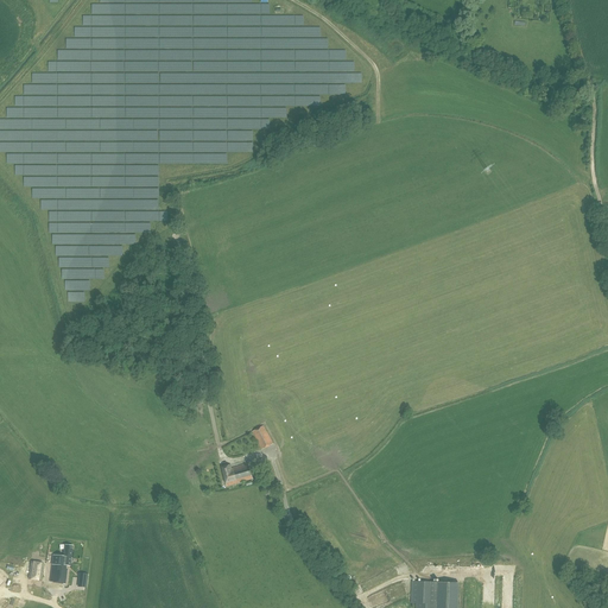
[(261,450),(273,444),(264,425),(252,432),(261,450)]
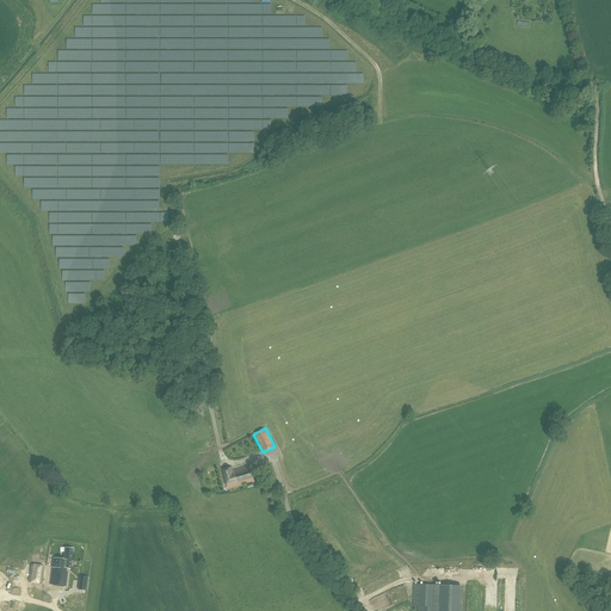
[(228,488),(253,481),(248,466),(233,470),(232,467),(222,469),(228,488)]
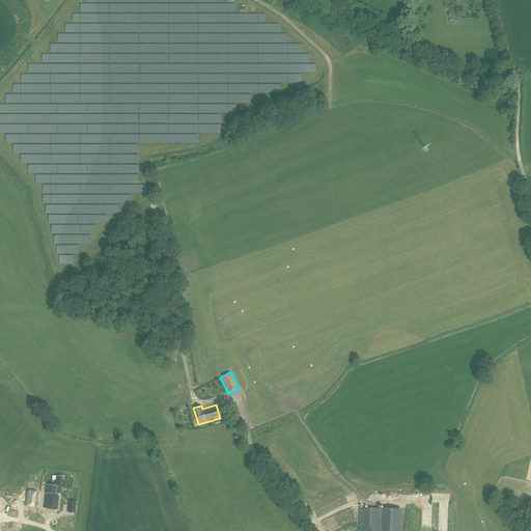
[(45,493),(46,493),(44,508),(57,510),(59,494),(61,495),(63,477),(56,476),(55,485),(46,484),(45,493)]
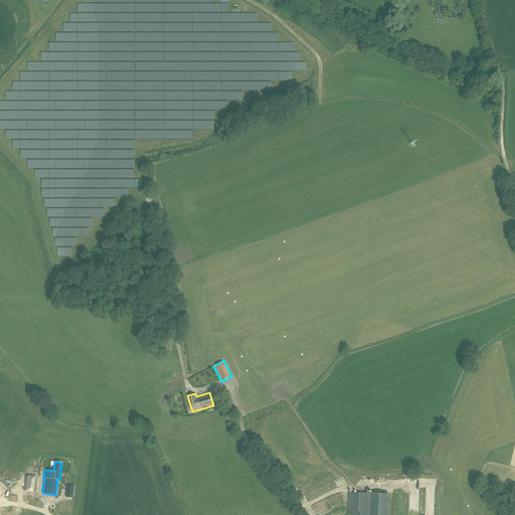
[(35,492),(37,477),(26,476),(23,490),(35,492)]
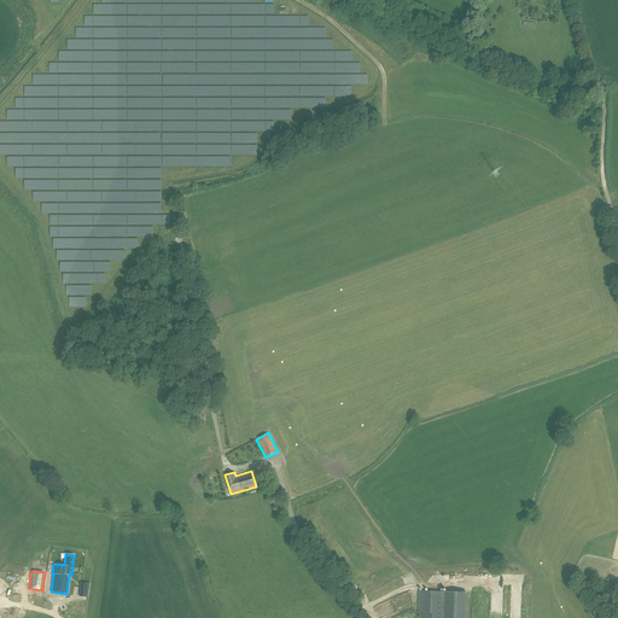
[(423,617),(442,617),(443,592),(419,592),(419,613),(424,613),(423,617)]
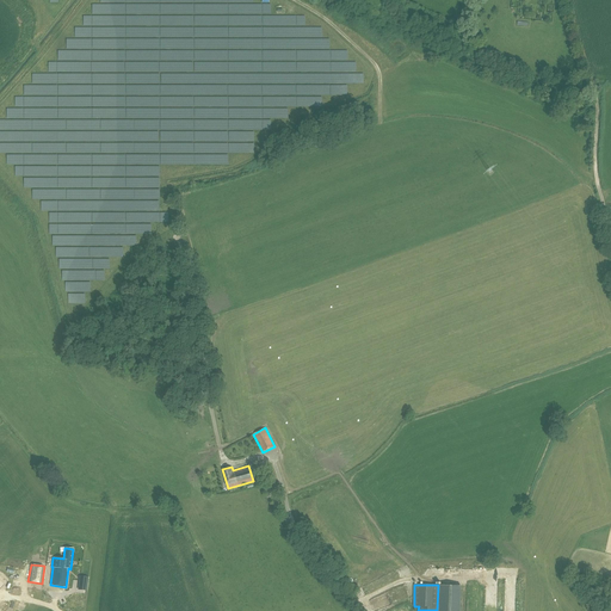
[(437,610),(460,610),(461,586),(438,585),(437,610)]
